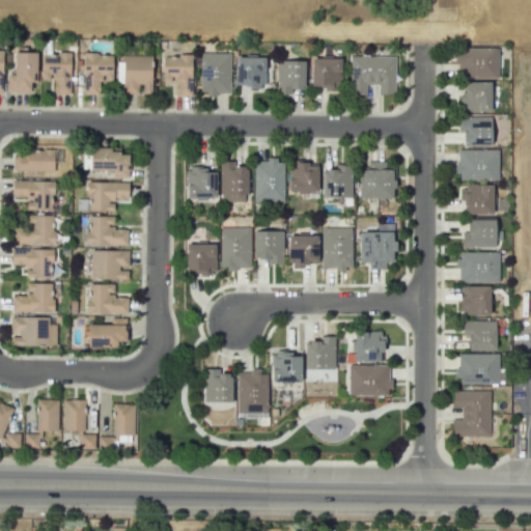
[(455,79),(498,78),(497,48),(454,48),(455,79)]
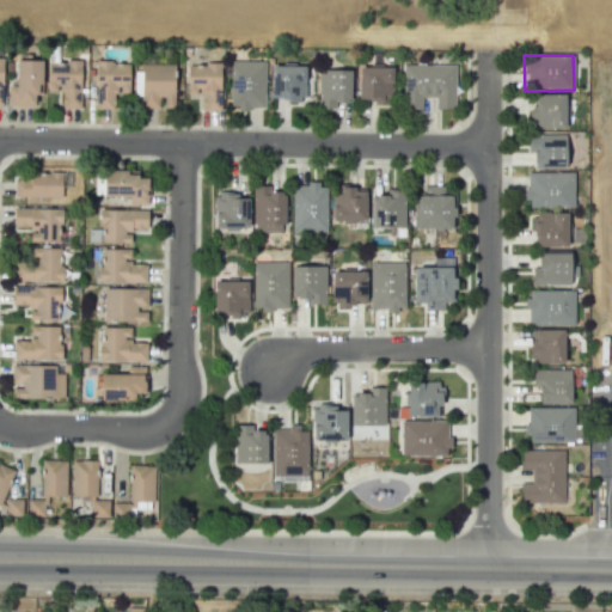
[(42,61),(12,60),(11,105),(35,106),(35,95),(42,95),(42,61)]
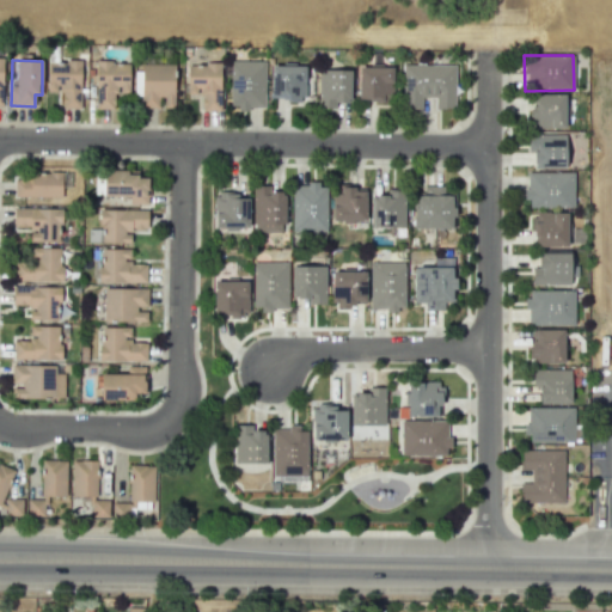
[(265,61),(230,61),(230,109),(264,109),(265,61)]
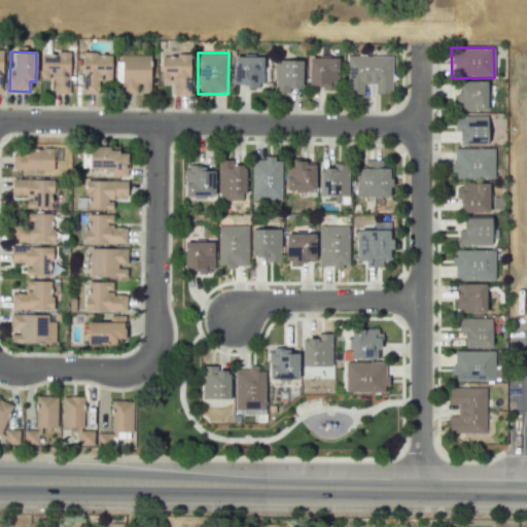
[(69,94),(69,54),(40,54),(40,80),(53,80),(53,94),(69,94)]
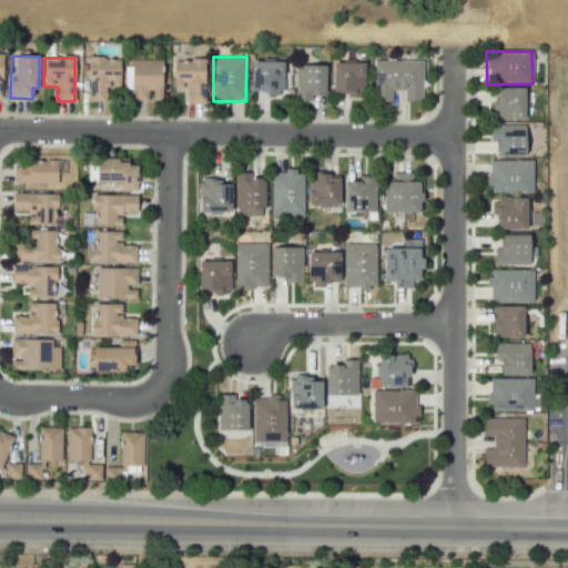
[(120,87),(119,58),(88,58),(89,101),(105,101),(105,87),(120,87)]
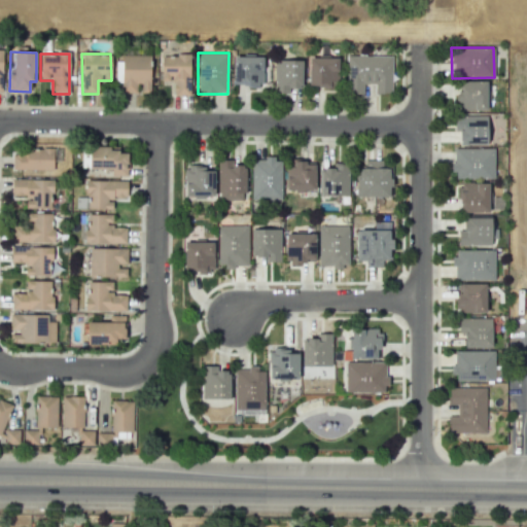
[(120,94),(136,94),(136,84),(141,84),(140,92),(150,92),(150,56),(121,56),(120,94)]
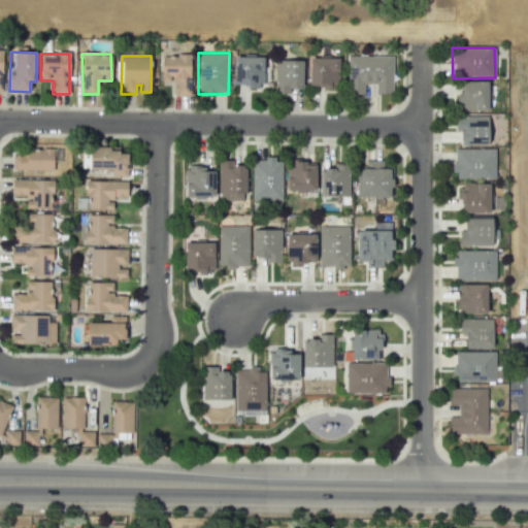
[(190,95),(190,56),(161,56),(161,81),(174,81),(173,95),(190,95)]
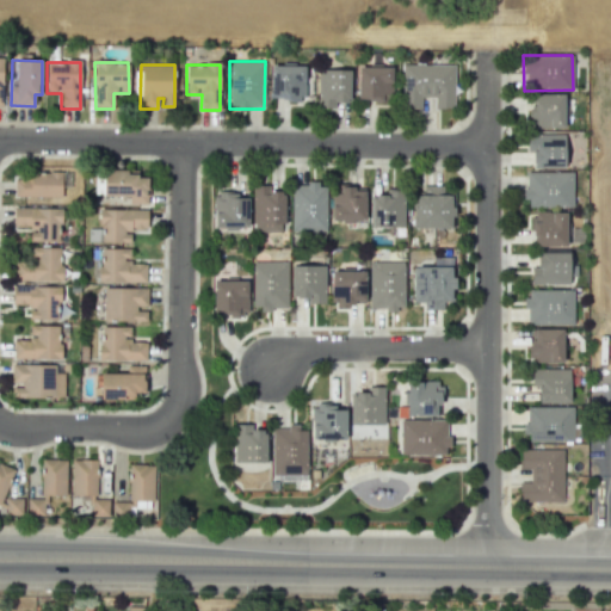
[(402,65),(401,107),(421,107),(421,97),(434,97),(434,107),(454,109),(455,66),(402,65)]
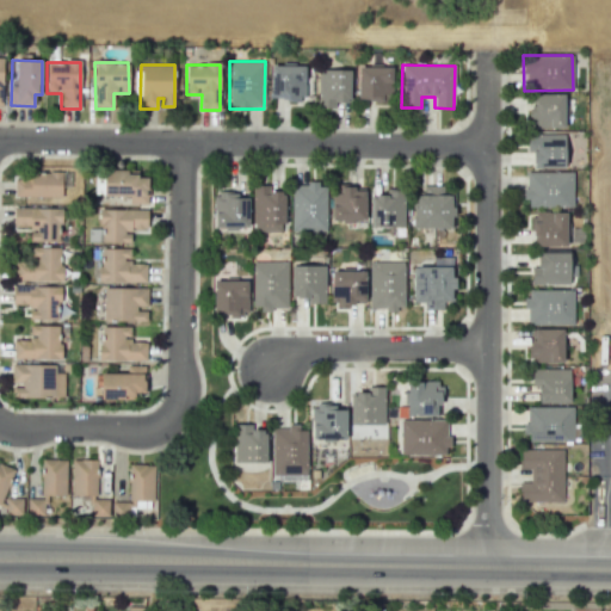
[(270,99),(303,100),(304,66),(271,66),(270,99)]
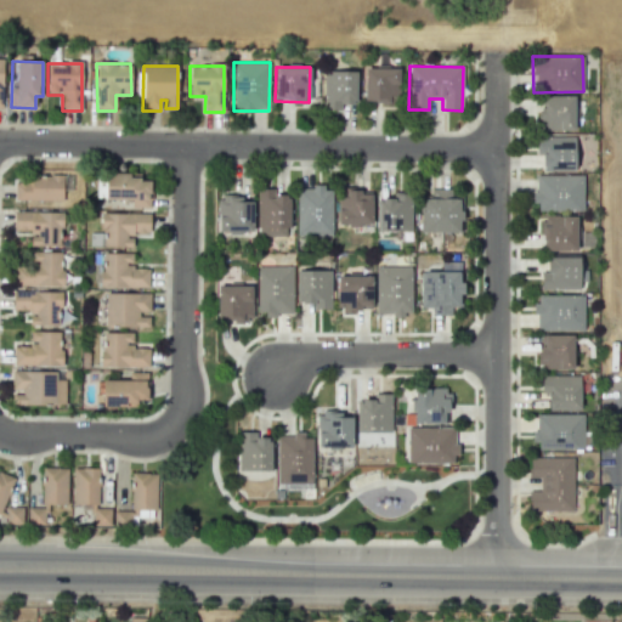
[(399,68),(363,68),(363,103),(399,103),(399,68)]
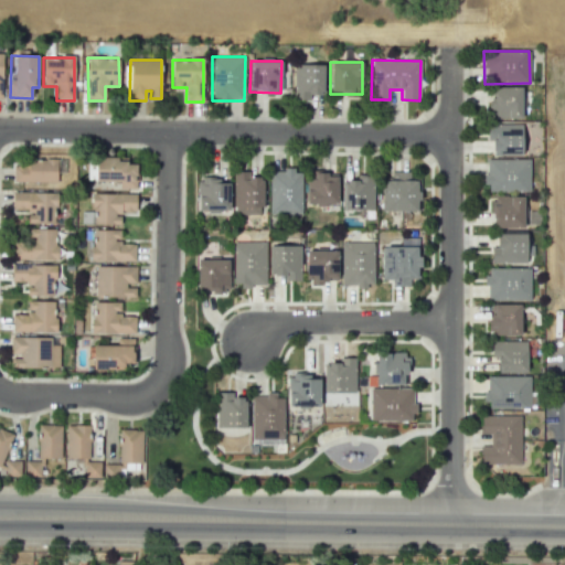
[(324,65),(294,64),(292,99),(309,100),(309,94),(324,94),(324,65)]
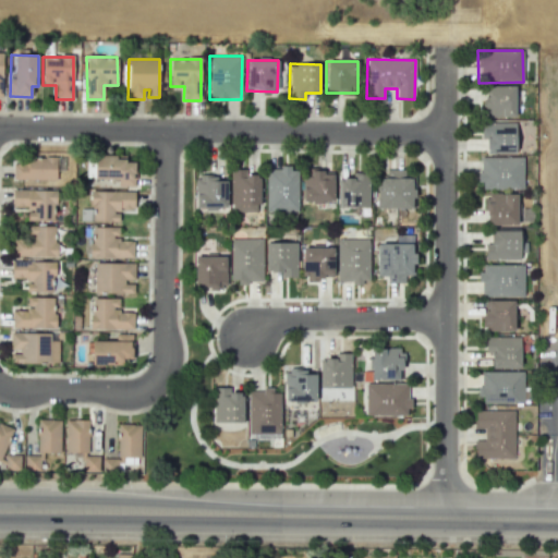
[(514,118),(516,86),(484,85),(483,117),(514,118)]
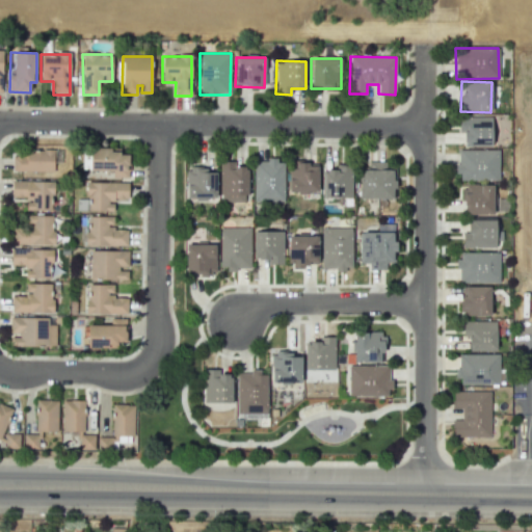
[(461,145),(490,145),(490,117),(461,117),(461,145)]
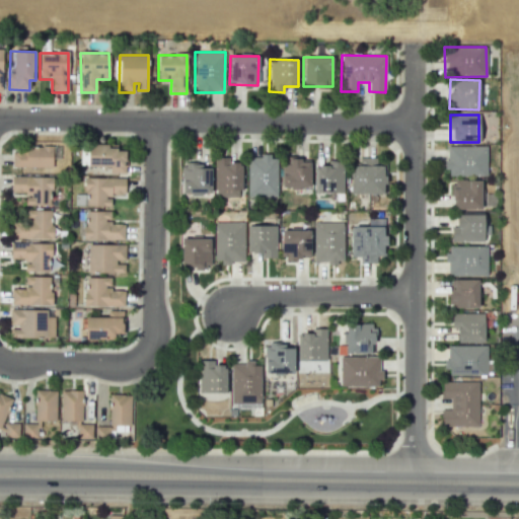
[(87,166),(109,166),(109,173),(125,173),(125,151),(114,151),(114,145),(87,145),(87,166)]
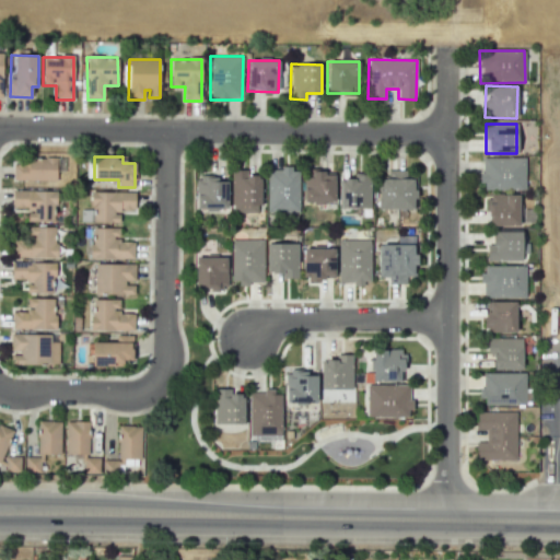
[(12,179),(56,181),(57,158),(24,158),(24,164),(13,164),(12,179)]
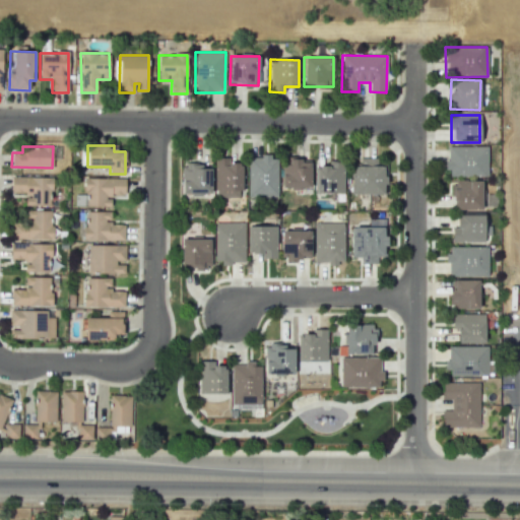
[(447,147),(447,177),(486,176),(486,146),(447,147)]
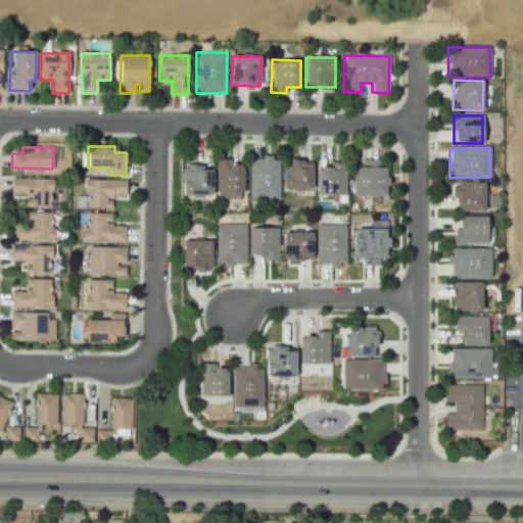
[(249,198),(279,197),(278,156),(248,157),(249,198)]
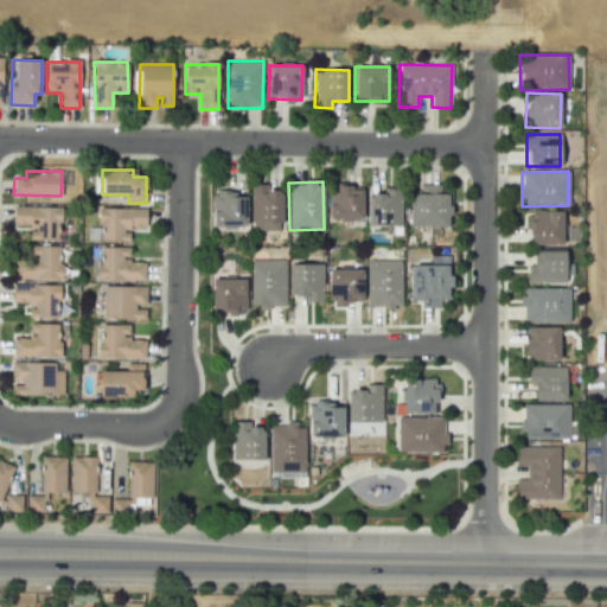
[(250,184),(250,230),(282,230),(282,190),(266,190),(266,185),(250,184)]
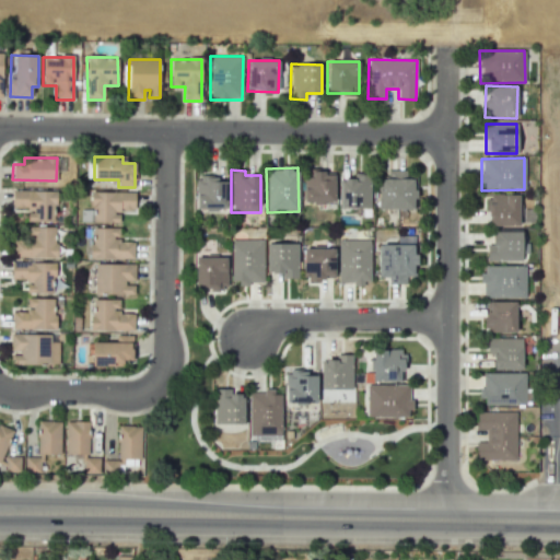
[(387,170),(387,178),(380,178),(380,209),(416,209),(416,177),(405,177),(405,170),(387,170)]
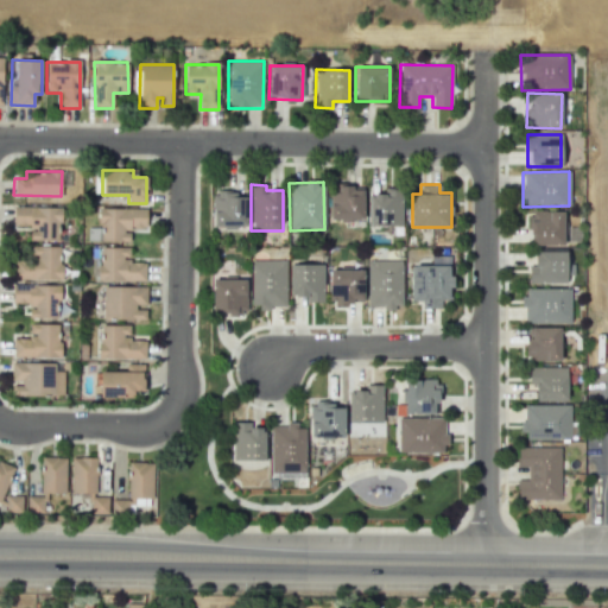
[(329,192),(329,220),(363,220),(363,190),(352,190),(352,187),(337,185),(337,192),(329,192)]
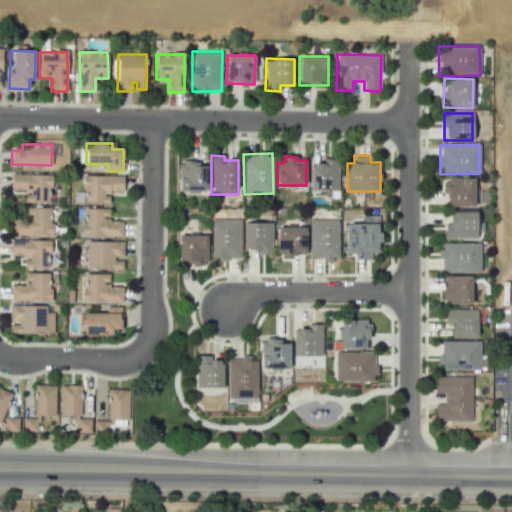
[(310,190),(337,191),(338,159),(323,159),(323,164),(311,163),(310,190)]
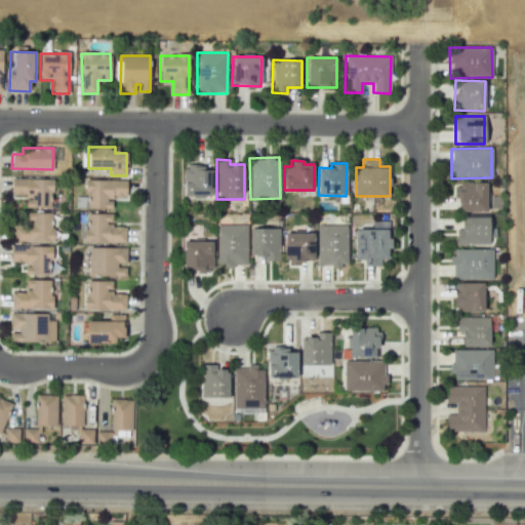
[(184,197),(213,196),(212,165),(183,166),(184,197)]
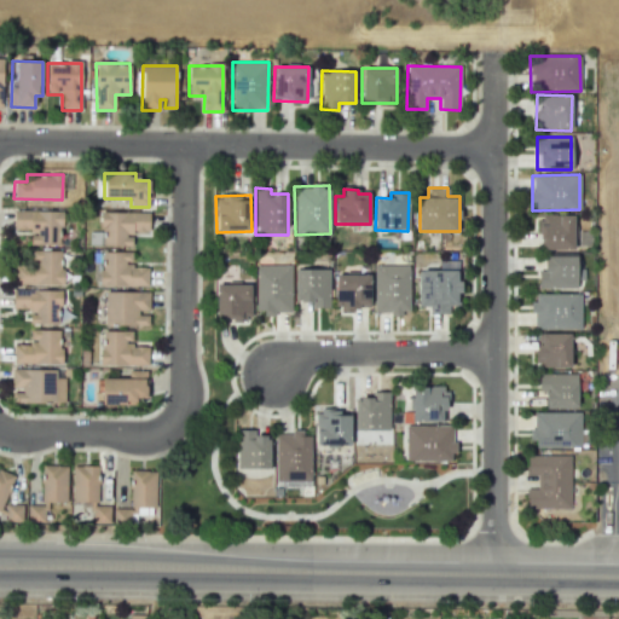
[(61,210),(13,210),(13,230),(30,230),(29,244),(59,246),(61,210)]
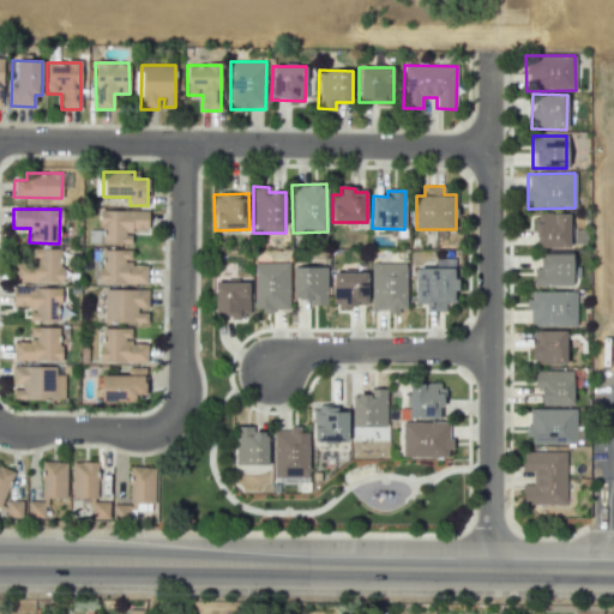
[(148,211),(101,211),(101,245),(131,245),(131,229),(148,229),(148,211)]
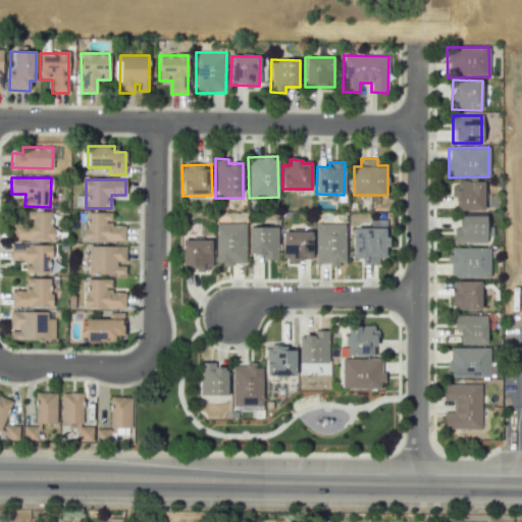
[(483,180),(454,181),(454,197),(458,197),(458,211),(483,210),(483,180)]
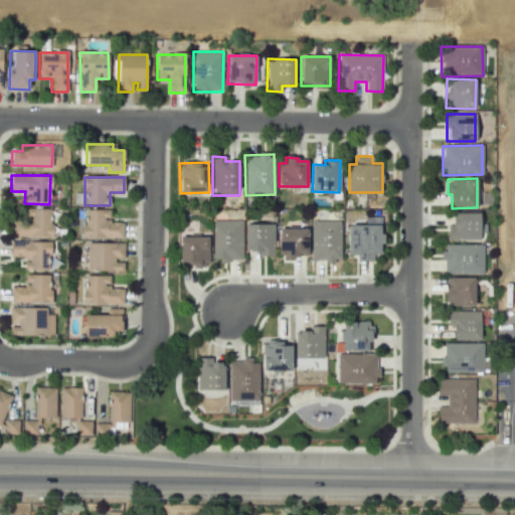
[(50,208),(26,209),(26,220),(12,220),(12,237),(51,236),(50,208)]
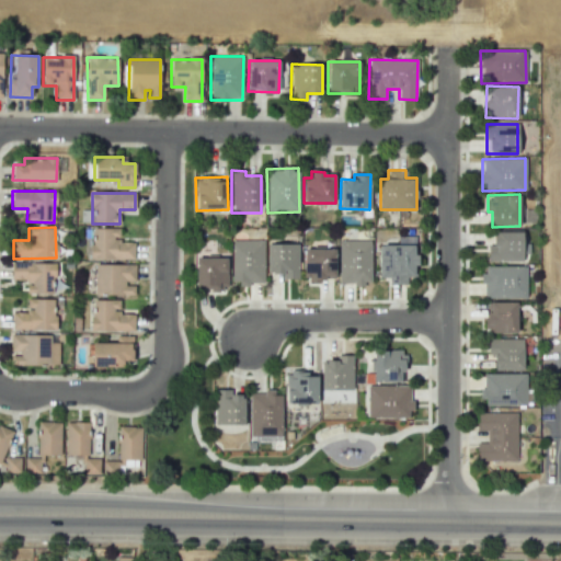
[(134,259),(134,242),(119,242),(118,228),(90,228),(91,260),(134,259)]
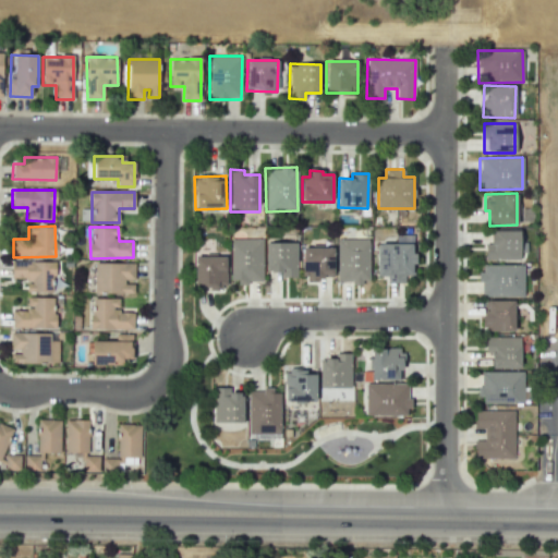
[(484,259),(519,261),(520,231),(489,230),(489,243),(485,243),(484,259)]
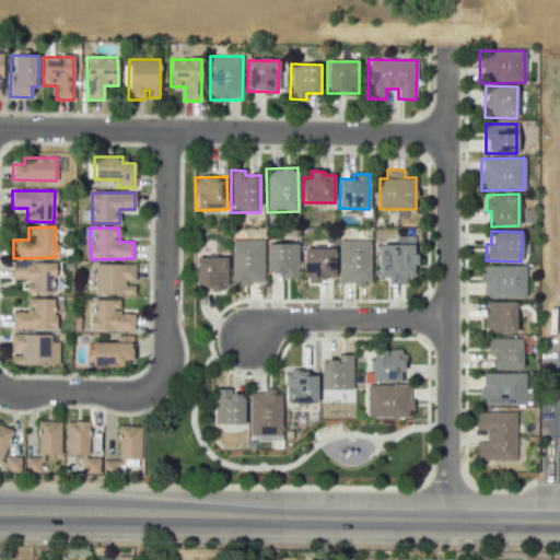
[(231,283),(263,283),(263,240),(231,240),(231,283)]
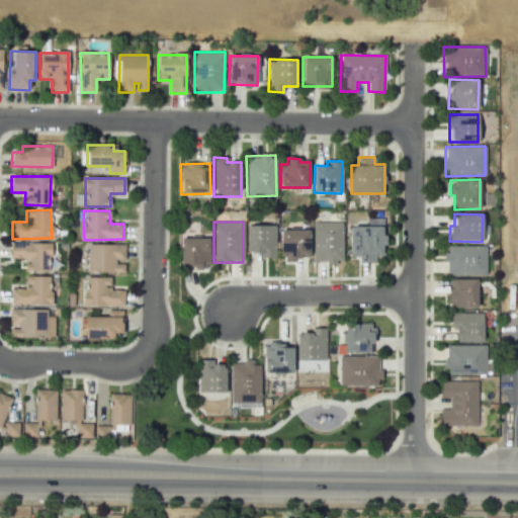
[(342,262),(342,222),(312,222),(313,262),(342,262)]
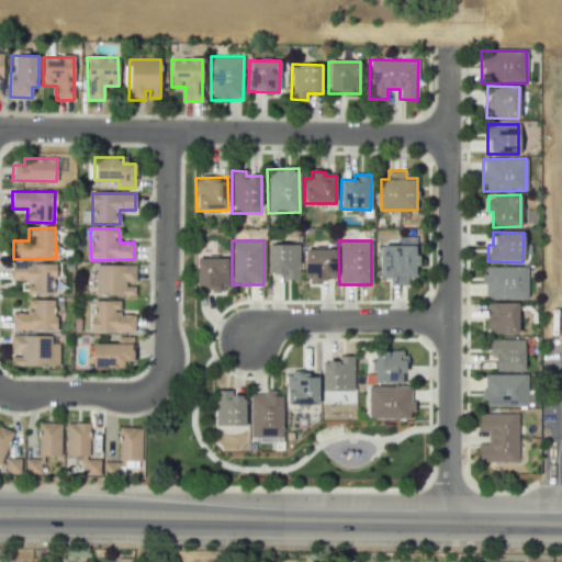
[(299,279),(299,244),(269,245),(269,273),(282,273),(282,280),(299,279)]
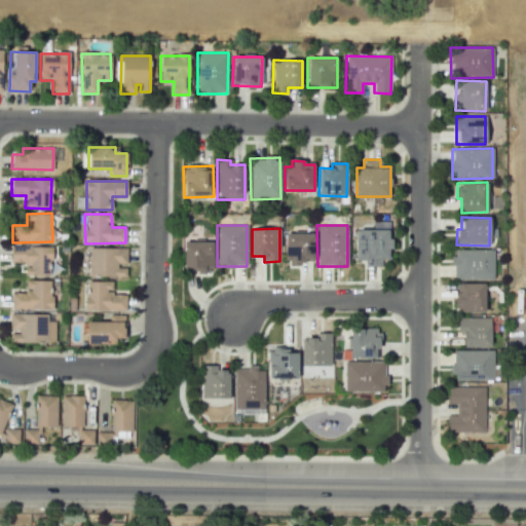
[(355,229),(354,260),(365,260),(364,266),(380,267),(380,259),(390,260),(390,230),(355,229)]
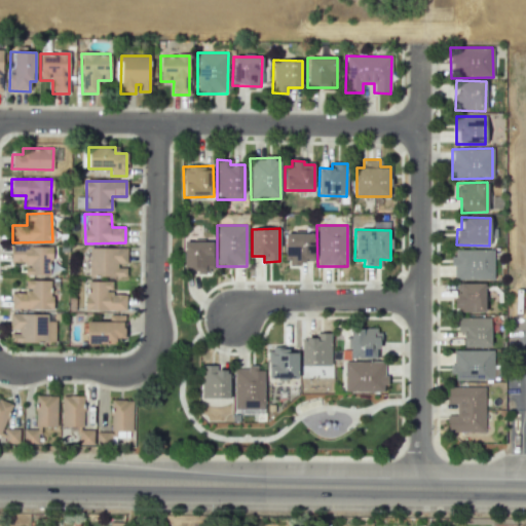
[(285,263),(314,262),(313,232),(284,233),(285,263)]
